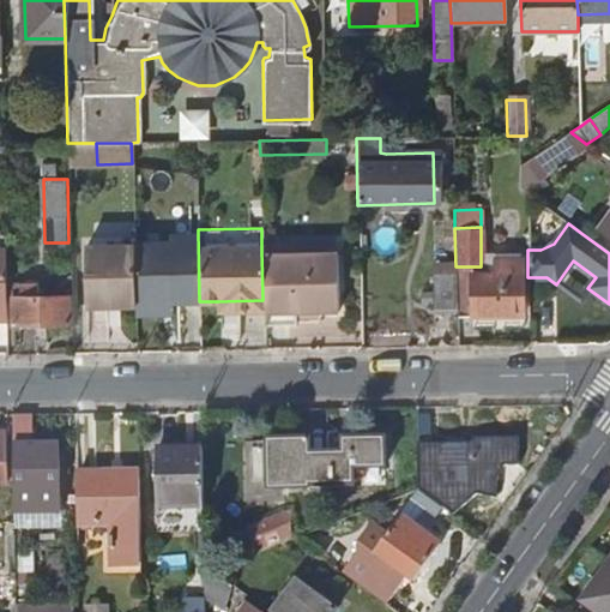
[(133,245),(134,303),(171,303),(199,301),(198,234),(167,235),(168,241),(133,243),(133,245)]
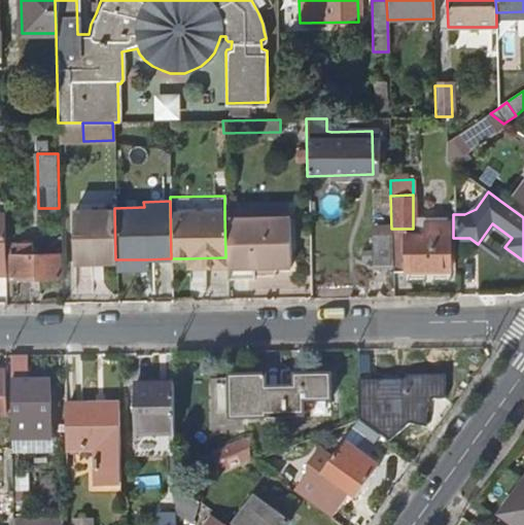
[(115,259),(114,210),(71,211),(72,261),(115,260),(115,259)]
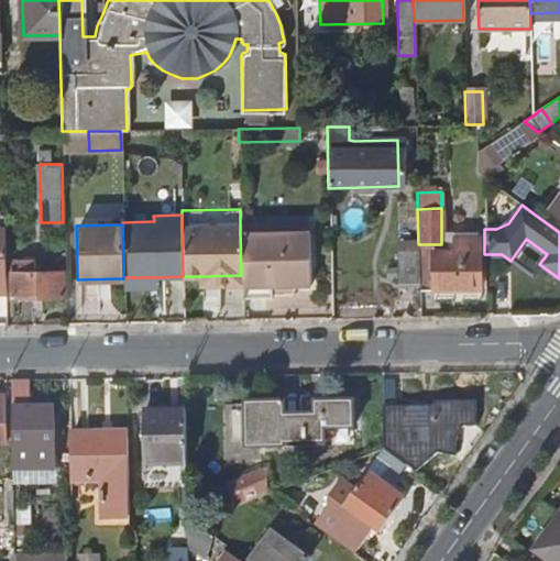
[(240,231),(241,275),(241,284),(242,298),(270,297),(270,284),(308,284),(307,230),(240,231)]
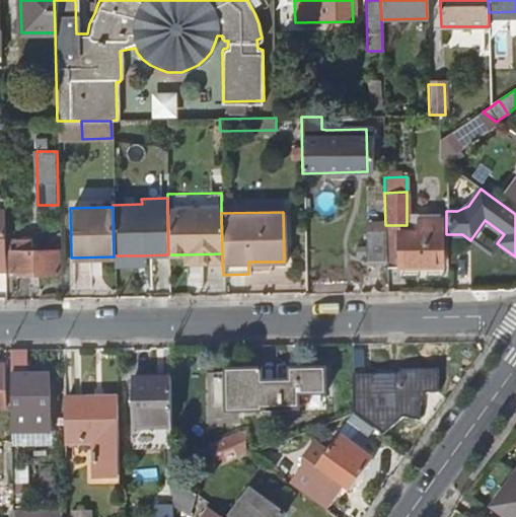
[(14,215),(4,215),(4,217),(5,251),(9,251),(10,274),(56,273),(56,250),(30,250),(29,239),(15,239),(14,215)]
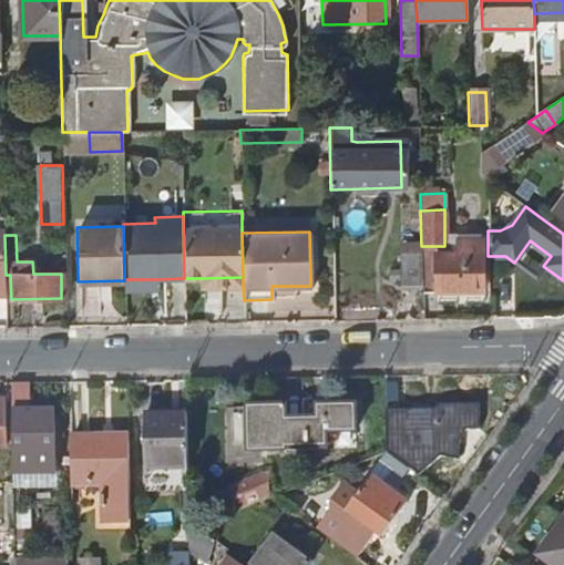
[(457,253),(421,254),(422,288),(422,293),(482,291),(481,240),(457,240),(457,253)]
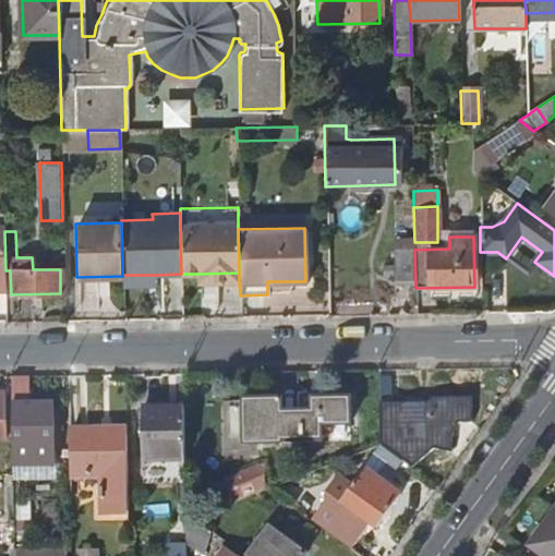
[(415,283),(414,250),(393,250),(393,283),(415,283)]
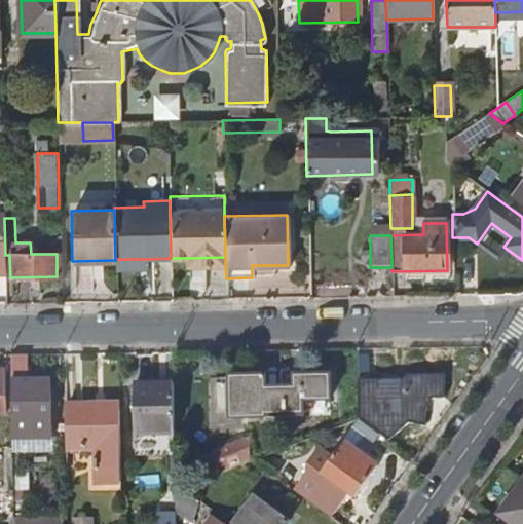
[(225,257),(187,258),(187,265),(225,265),(225,257)]
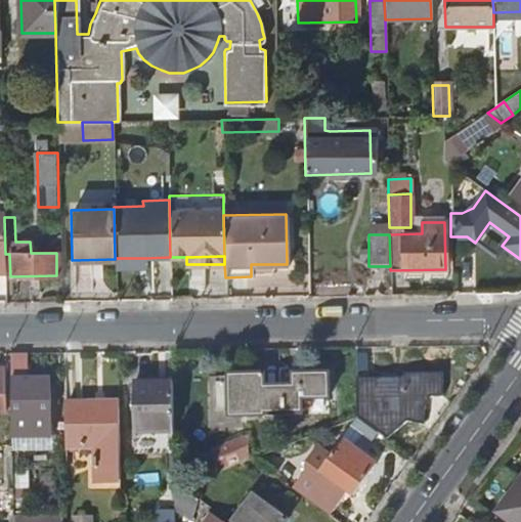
[(146,258),(115,258),(115,259),(115,268),(146,267),(146,258)]
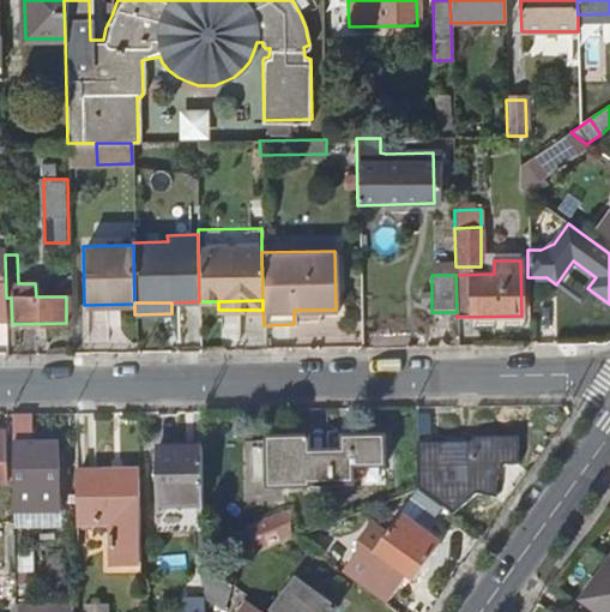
[(290,441),(291,489),(351,487),(351,468),(384,467),(384,438),(342,438),(342,453),(306,454),(306,441),(290,441)]
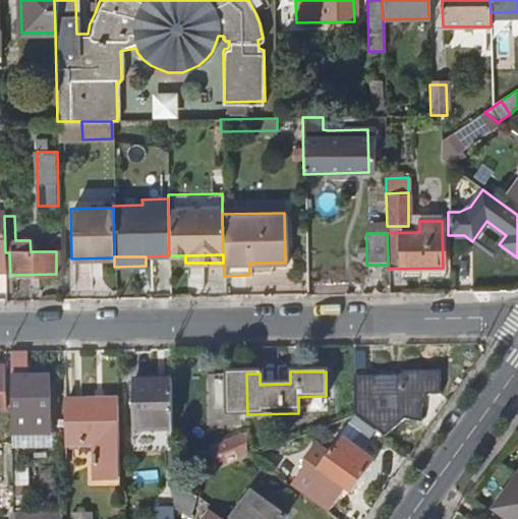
[(225,414),(247,414),(246,373),(224,373),(225,414)]
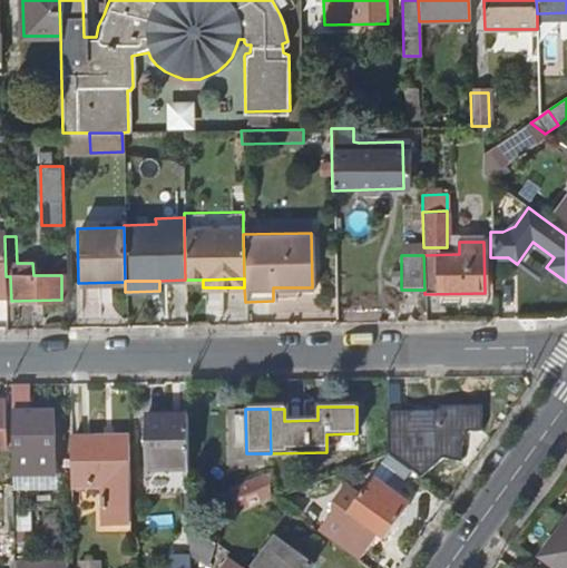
[(54,412),(12,412),(12,475),(55,473),(54,412)]
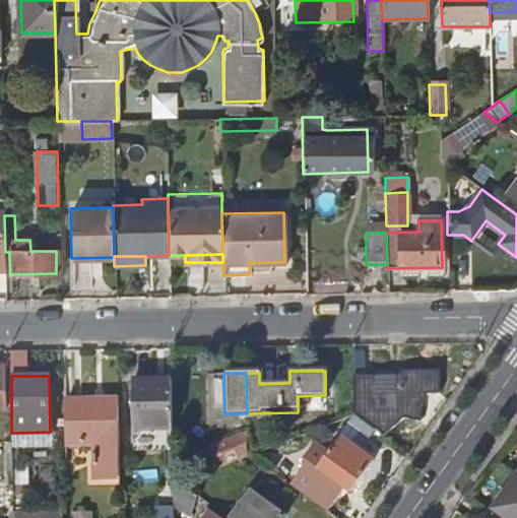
[(130,429),(171,428),(171,378),(130,379),(130,429)]
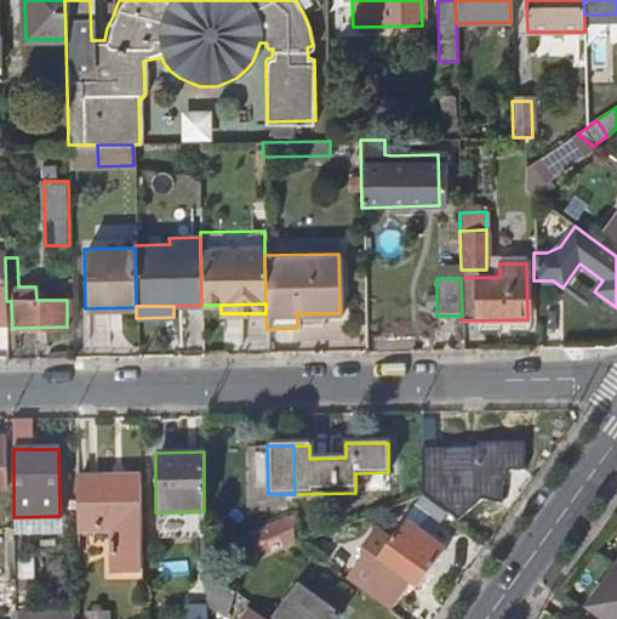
[(76,478),(78,529),(113,529),(113,571),(142,571),(141,483),(114,483),(114,478),(76,478)]
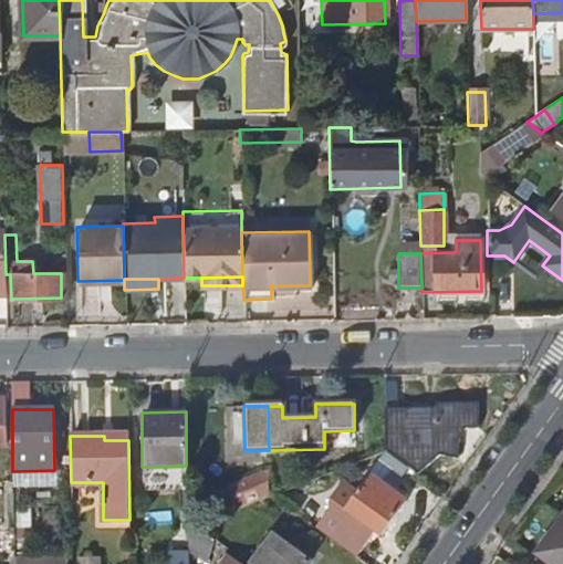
[(214,493),(221,511),(268,493),(267,469),(227,486),(227,488),(214,493)]
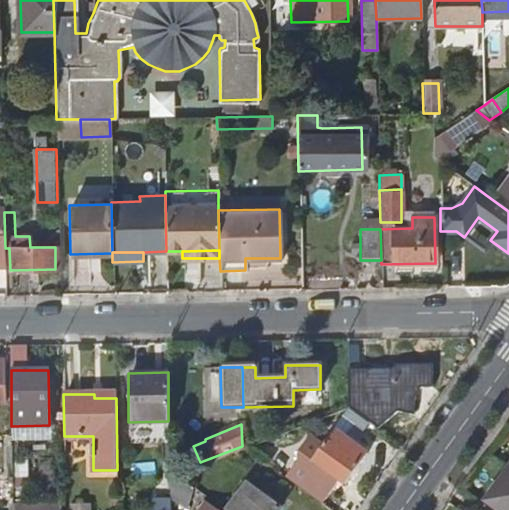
[(11,426),(11,440),(49,440),(49,425),(11,426)]
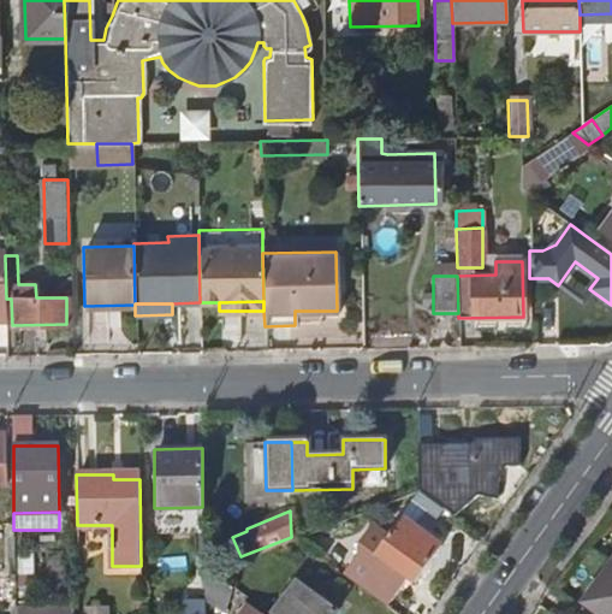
[(343,577),(381,604),(402,577),(414,585),(440,548),(400,520),(387,539),(370,527),(358,543),(360,554),(343,577)]
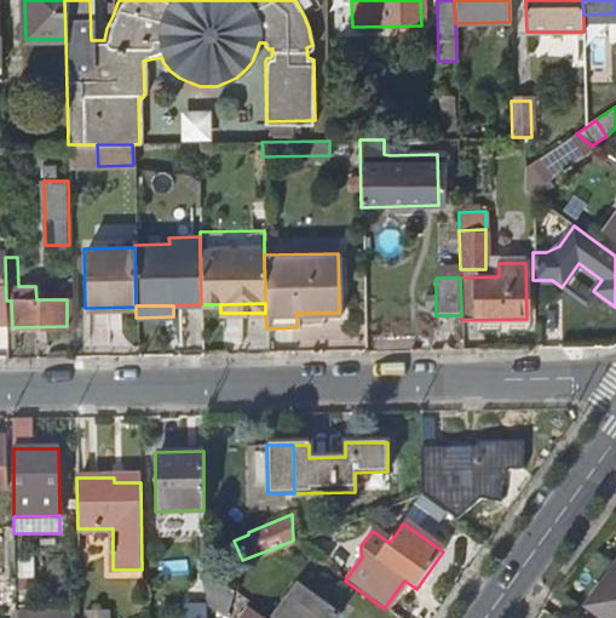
[(615,617),(615,574),(612,573),(589,606),(606,617),(615,617)]
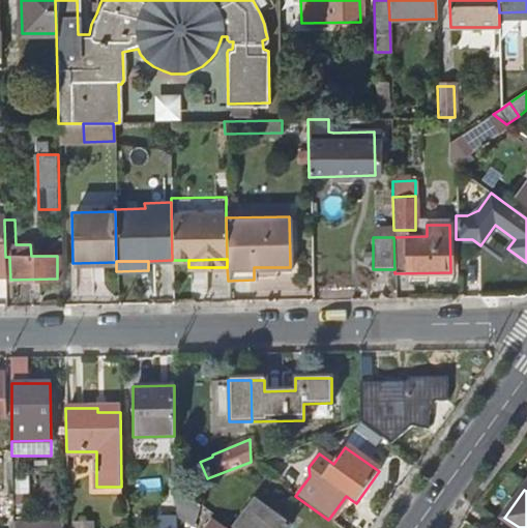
[(255,501),(235,527),(288,527),(289,526),(255,501)]
